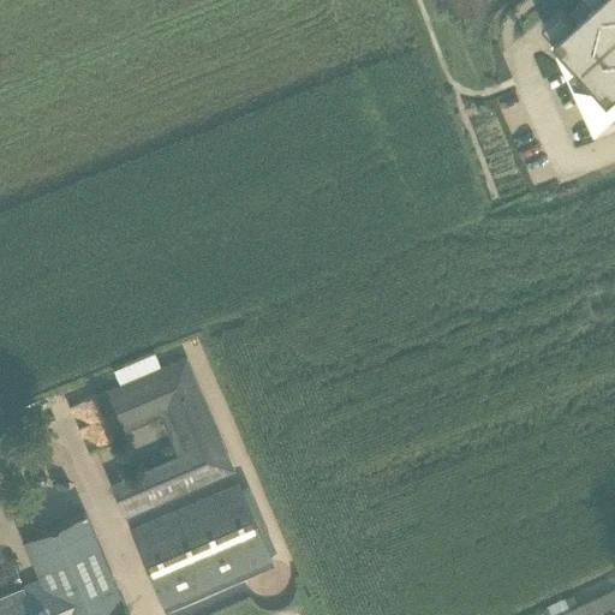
[(614,0),(589,0),(591,3),(573,19),(561,6),(542,24),(553,36),(553,37),(578,64),(585,58),(591,64),(583,70),(608,97),(614,105),(614,0)]
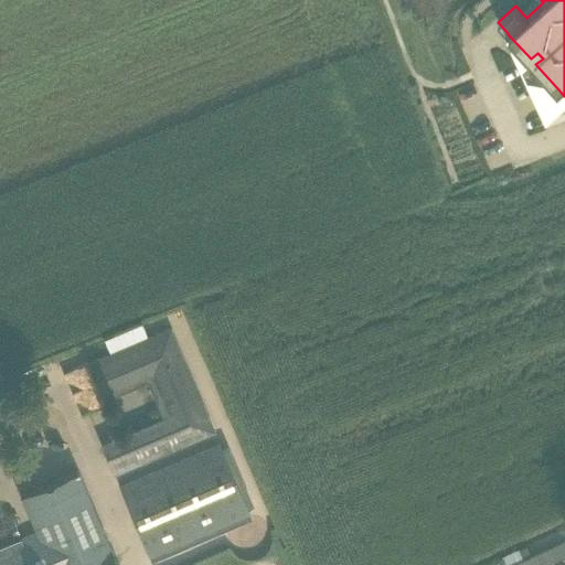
[(104,339),(110,352),(147,336),(141,322),(104,339)]
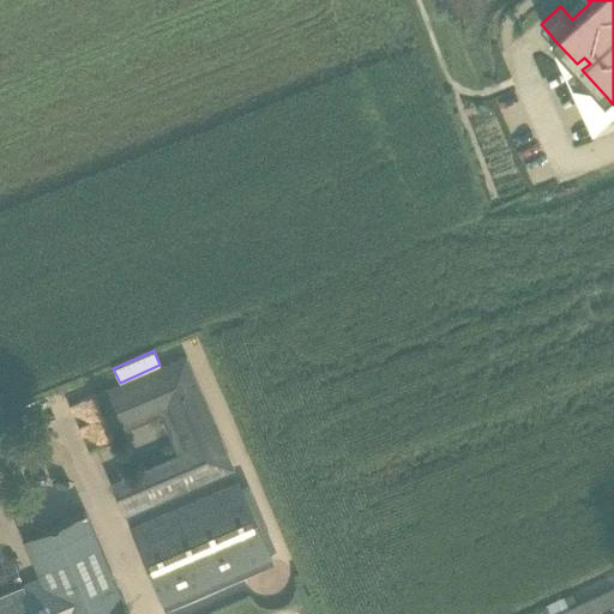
[(175,452),(108,481),(122,515),(234,467),(185,354),(160,365),(120,383),(95,393),(113,433),(158,413),(175,452)]
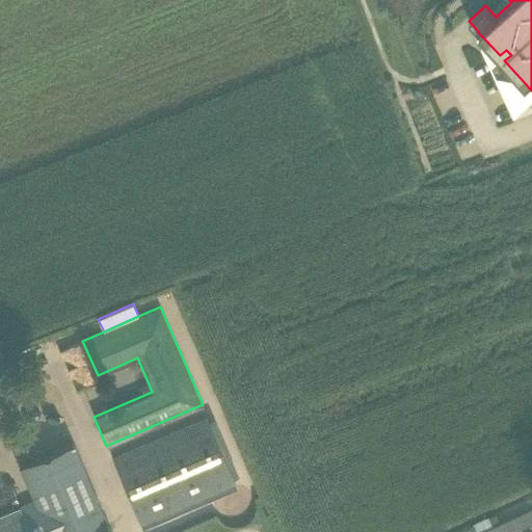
[(205,415),(110,455),(141,526),(235,485),(205,415)]
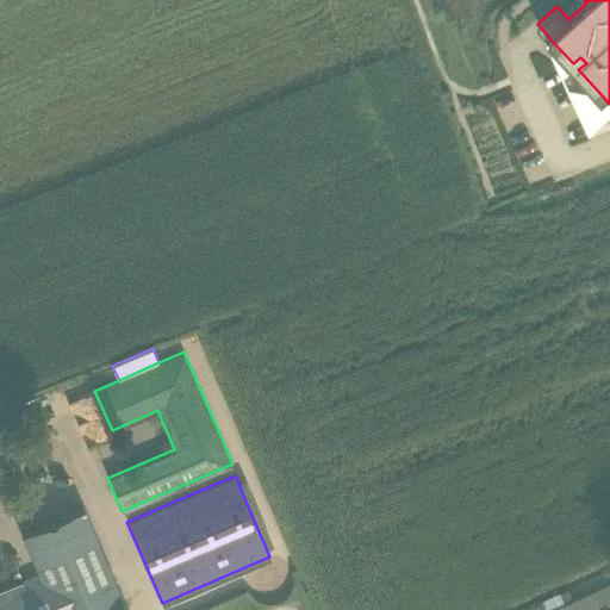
[(0,591),(0,609),(129,609),(85,508),(20,536),(38,576),(0,591)]
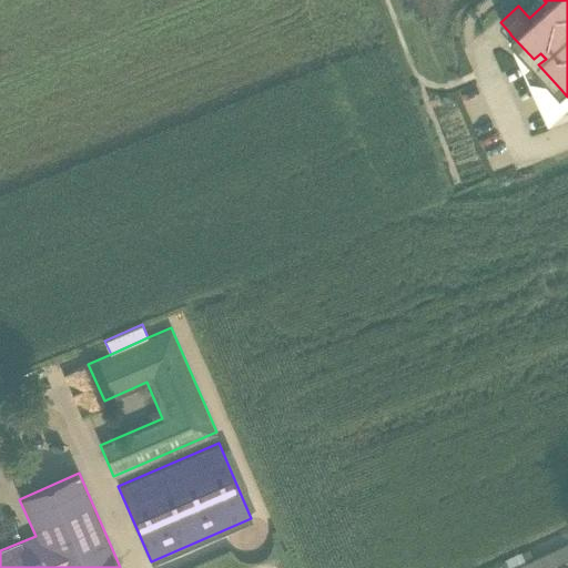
[(534,558),(538,567),(543,567),(566,558),(559,547),(534,558)]
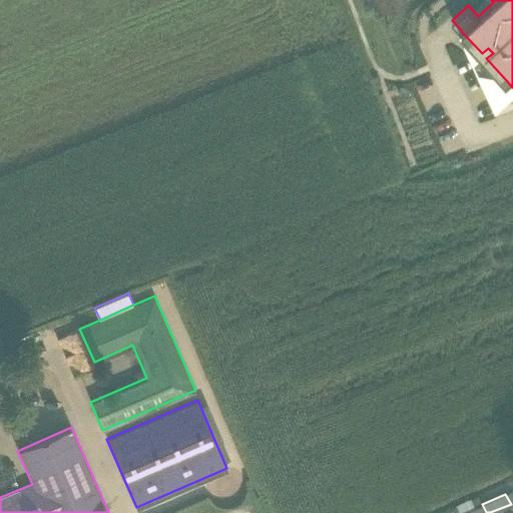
[(463,512),(486,512),(482,504),(463,512)]
